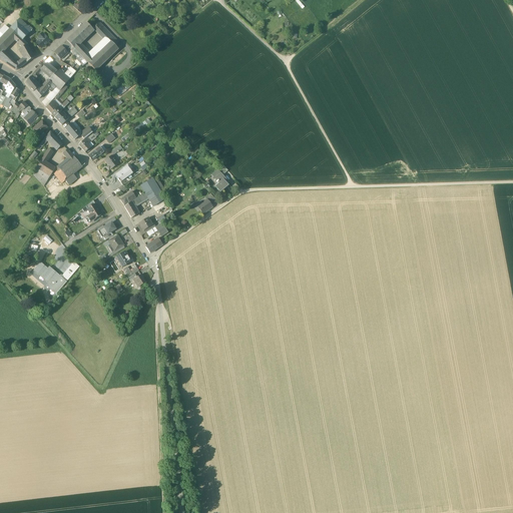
[(32,30),(20,18),(9,29),(10,30),(11,29),(18,36),(22,41),(32,30)]
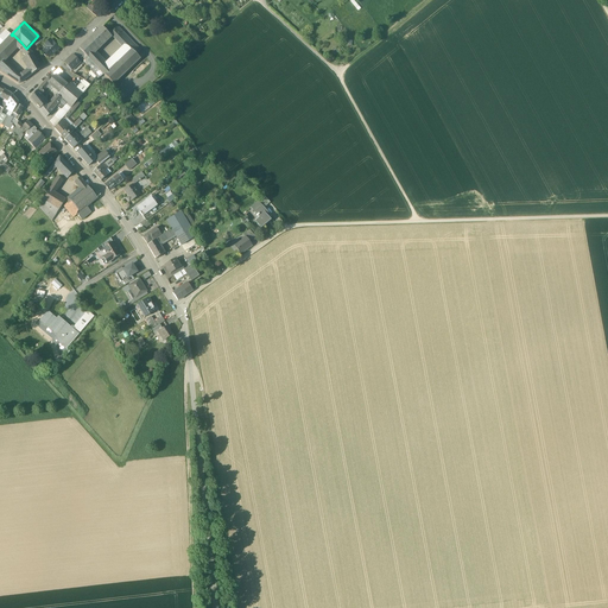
[(102,27),(87,42),(95,51),(99,48),(111,36),(102,27)]
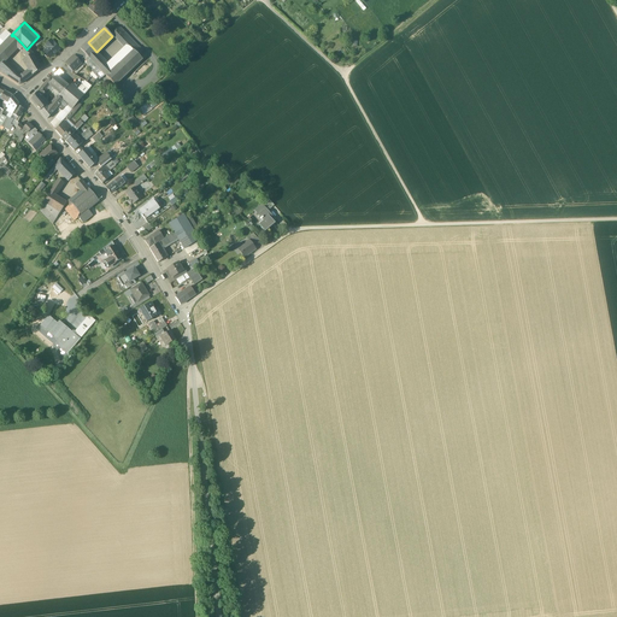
[(139,46),(121,28),(117,30),(135,50),(139,46)]
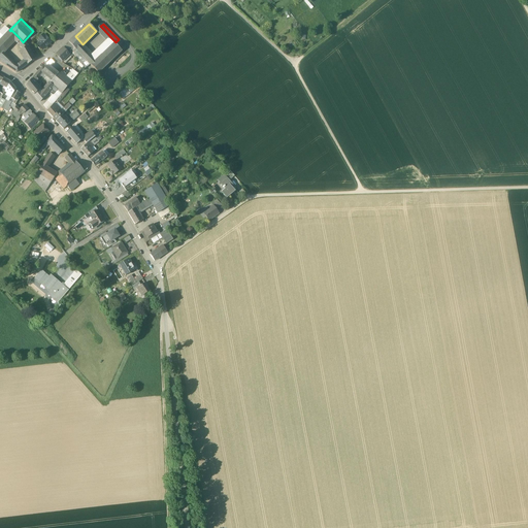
[(5,26),(0,30),(0,40),(10,31),(9,30),(5,26)]
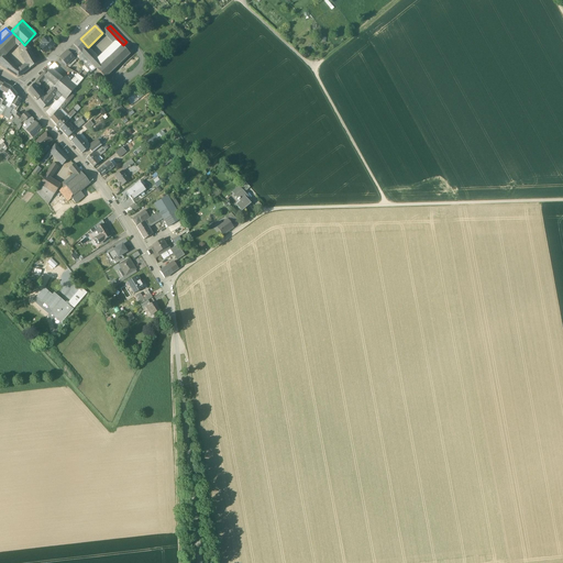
[(123,45),(107,28),(103,31),(120,48),(122,46),(123,45)]
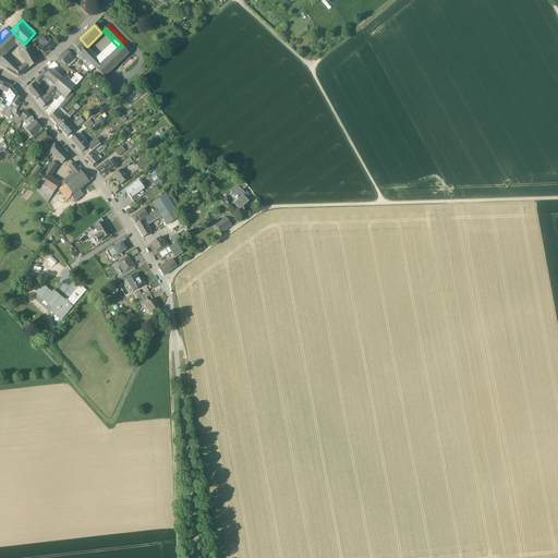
[(0,59),(4,56),(16,43),(20,39),(12,32),(11,33),(0,43),(0,59)]
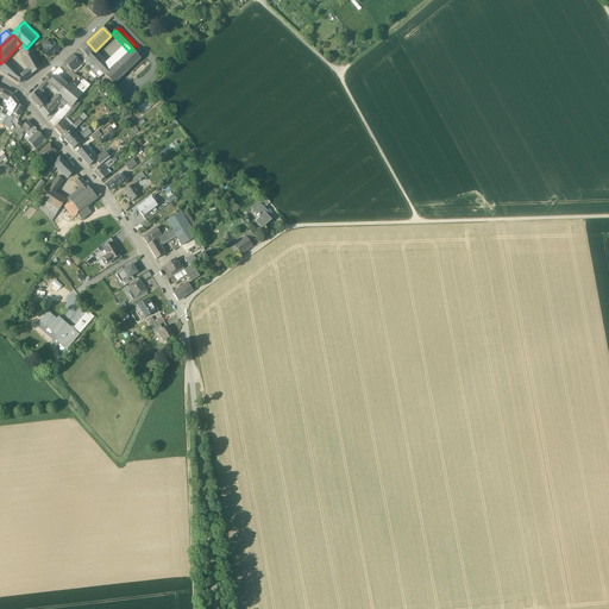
[(58,49),(50,41),(45,45),(48,48),(43,51),(49,57),(58,49)]
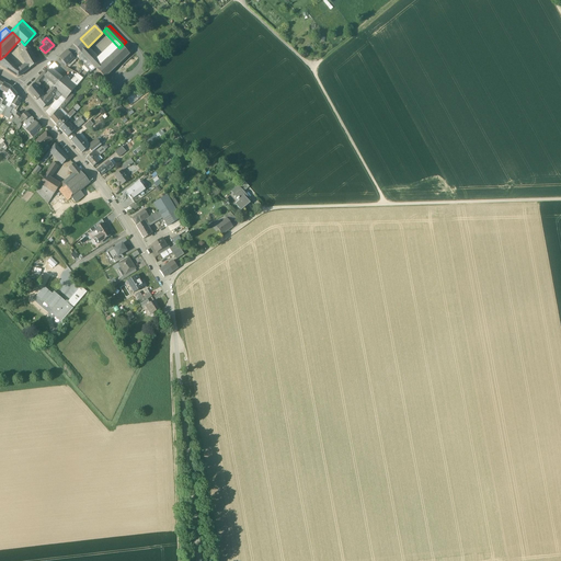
[(88,47),(80,38),(73,45),(81,53),(87,48),(88,47)]
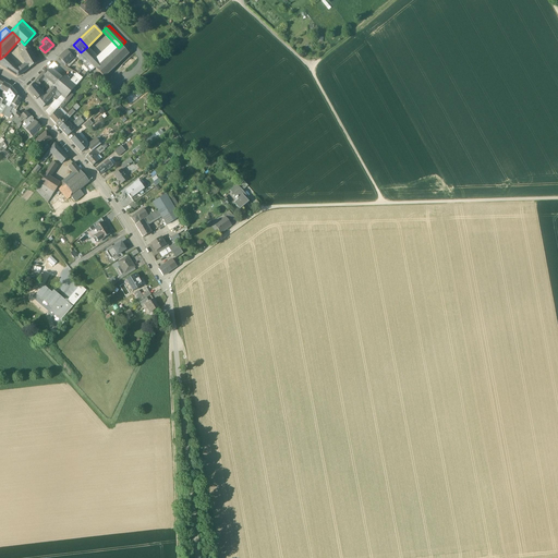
[(24,45),(20,39),(16,43),(24,51),(29,49),(24,45)]
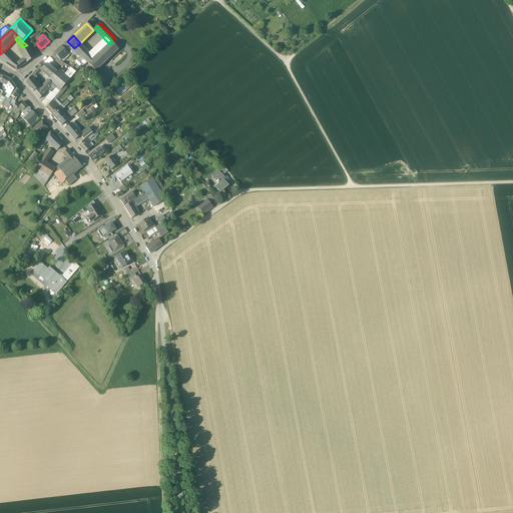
[(74,48),(67,41),(63,44),(67,48),(68,49),(71,53),(77,59),(81,65),(82,67),(87,62),(74,48)]
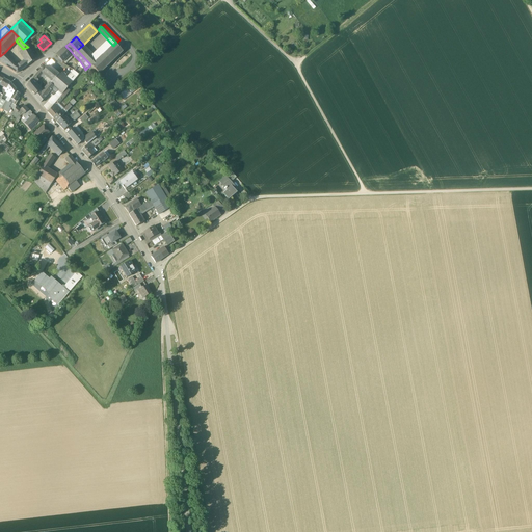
[(97,61),(91,65),(100,74),(123,51),(115,44),(113,46),(97,61)]
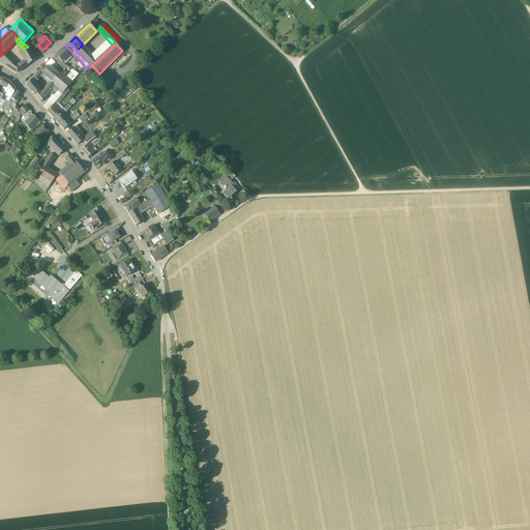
[(96,61),(82,46),(77,50),(90,64),(91,65),(96,61)]
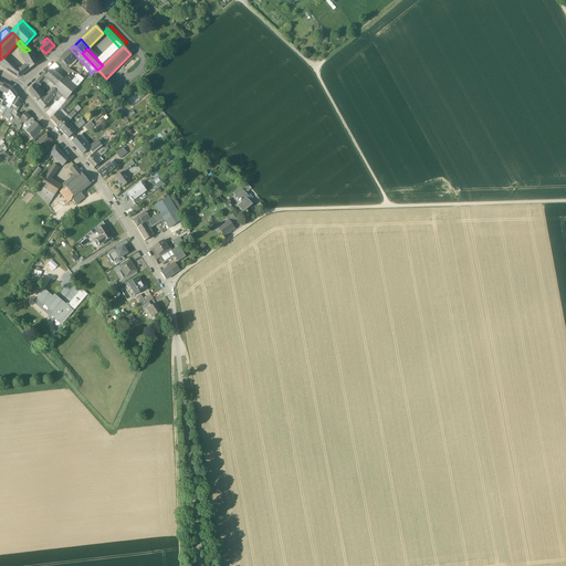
[(24,52),(21,54),(28,64),(30,69),(38,64),(30,50),(24,52)]
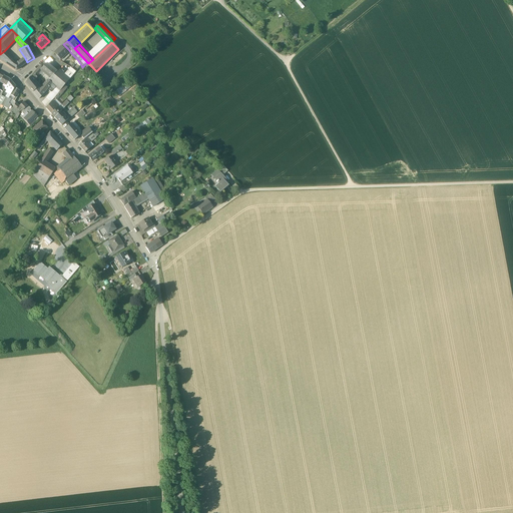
[(64,50),(61,47),(54,53),(61,59),(67,53),(64,50)]
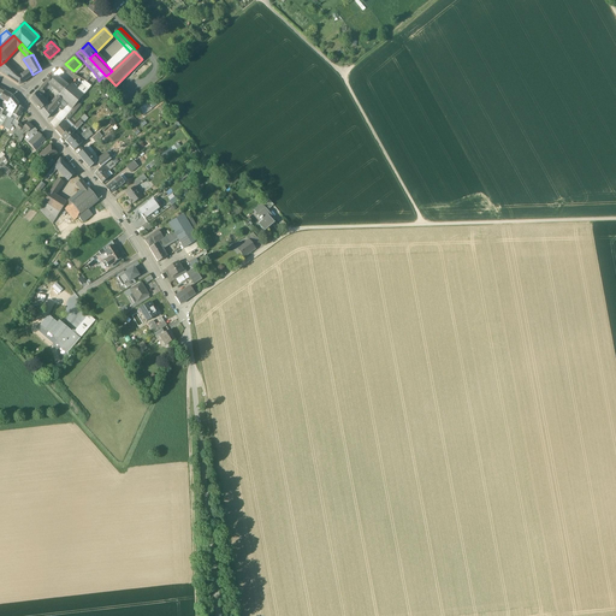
[(11,67),(5,61),(0,65),(0,71),(19,84),(21,84),(33,75),(30,70),(24,73),(19,78),(10,69),(11,67)]
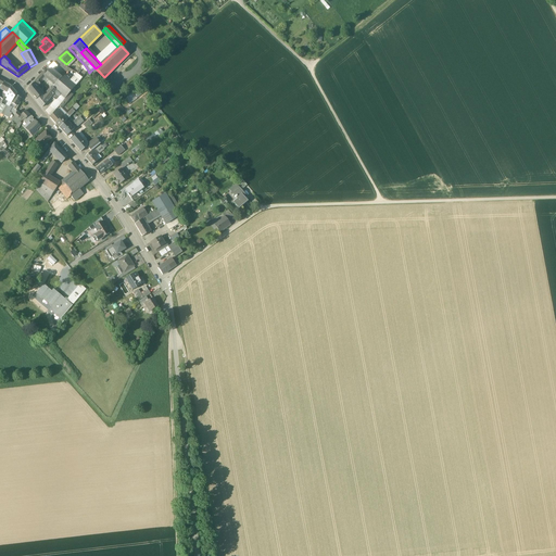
[(88,71),(84,64),(76,73),(77,73),(74,77),(79,81),(88,71)]
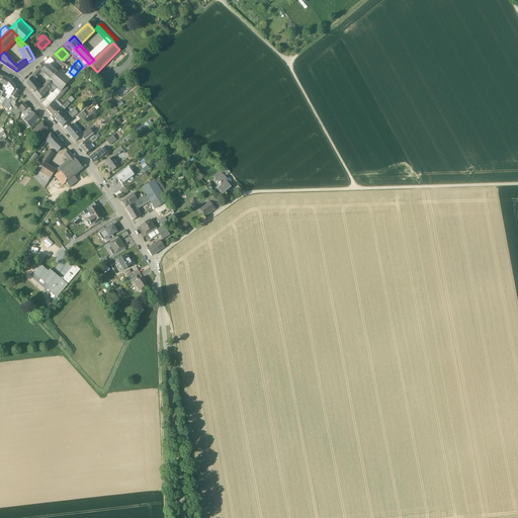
[(42,64),(32,76),(33,77),(31,78),(35,83),(38,79),(36,78),(42,71),(46,67),(42,64)]
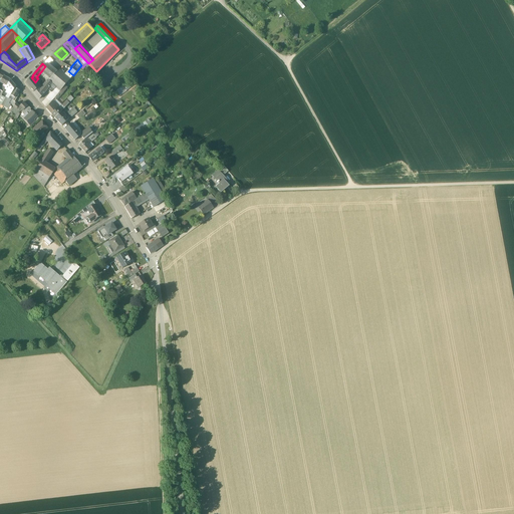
[(56,72),(47,64),(45,66),(42,70),(51,78),(56,72)]
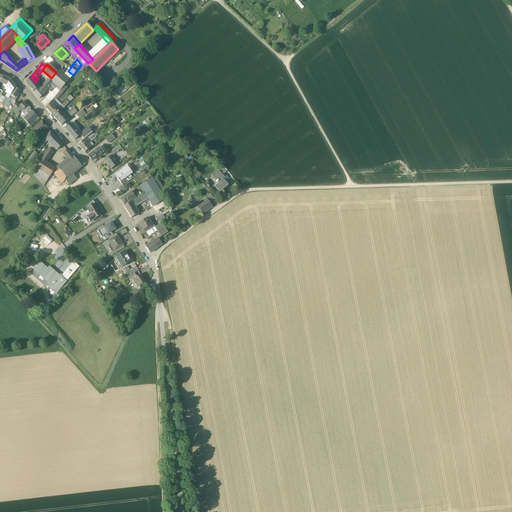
[(68,71),(62,77),(67,81),(73,75),(68,71)]
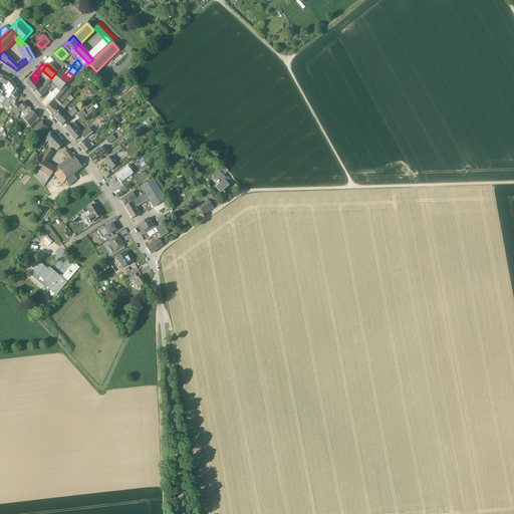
[(62,77),(56,72),(51,78),(48,81),(52,83),(52,84),(55,86),(60,91),(67,81),(62,77)]
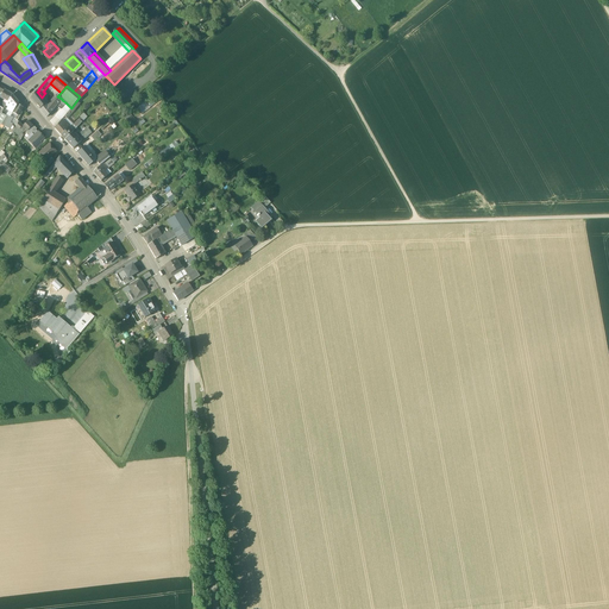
[(6,90),(1,99),(8,102),(12,94),(6,90)]
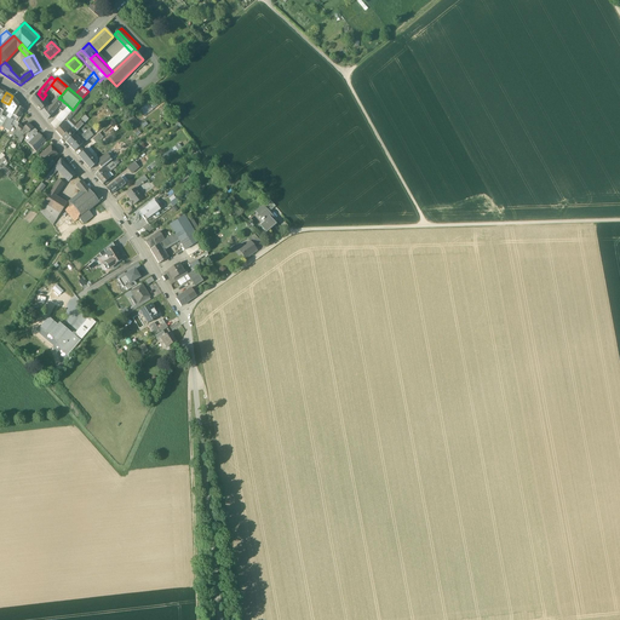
[(38,93),(30,99),(40,112),(47,105),(42,99),(38,93)]
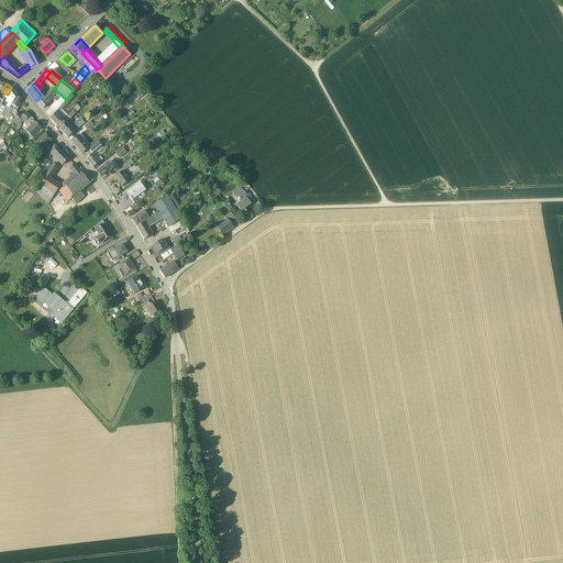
[(1,105),(0,106),(0,114),(1,116),(6,107),(6,106),(9,100),(10,100),(15,92),(11,87),(8,95),(6,98),(3,101),(1,105)]
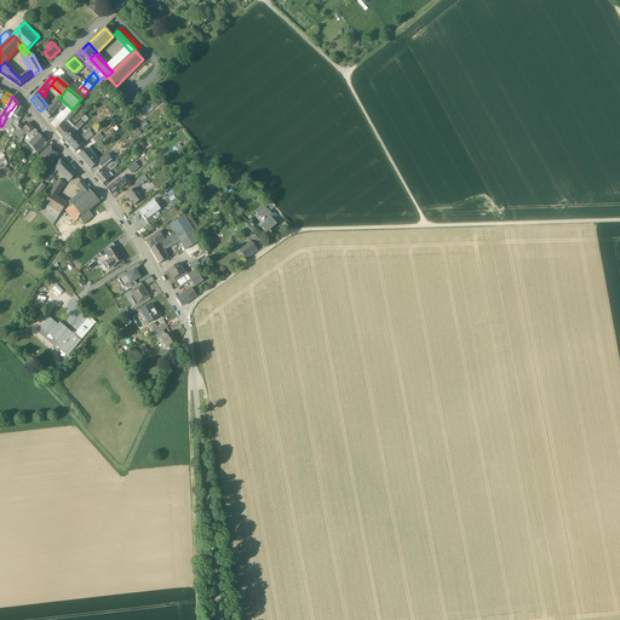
[(58,97),(49,107),(47,105),(40,112),(47,120),(57,108),(63,102),(63,101),(58,98),(58,97)]
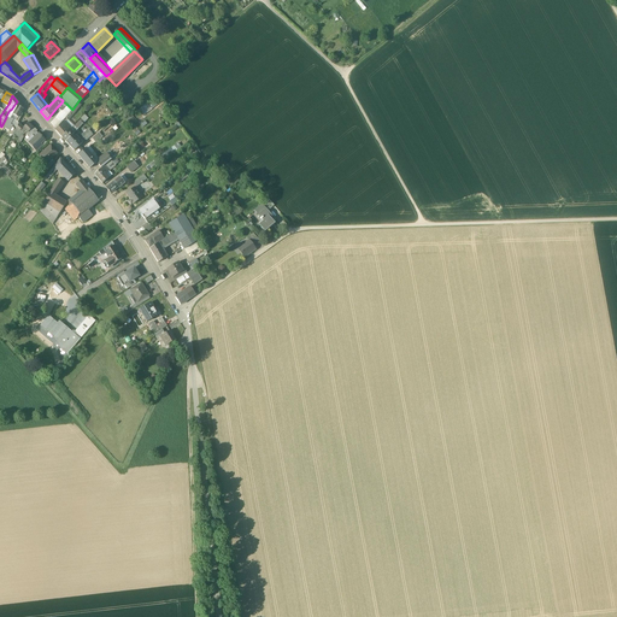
[(10,118),(9,122),(11,123),(13,119),(18,122),(23,113),(21,113),(23,109),(18,106),(19,105),(19,104),(10,118)]
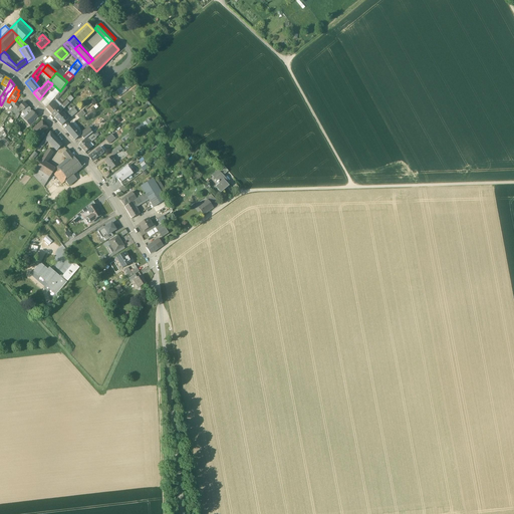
[(51,92),(46,97),(51,102),(53,100),(54,98),(57,94),(60,91),(55,86),(51,92)]
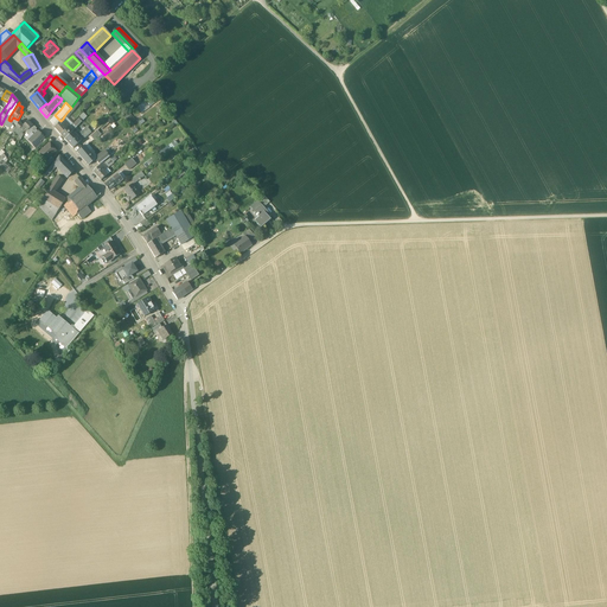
[(68,112),(64,116),(68,119),(75,110),(71,108),(68,112)]
